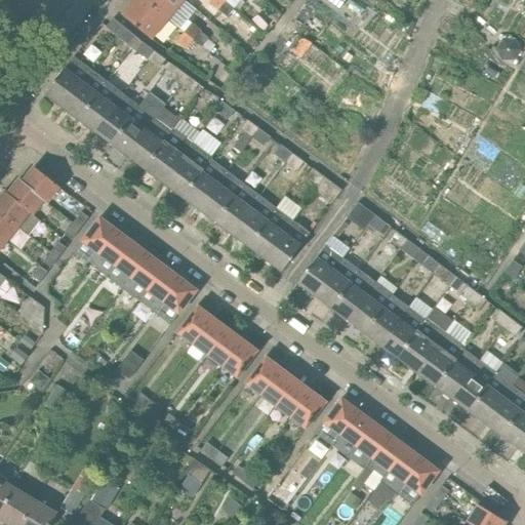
[(168,21),(143,0),(134,0),(122,15),(152,40),(168,21)]
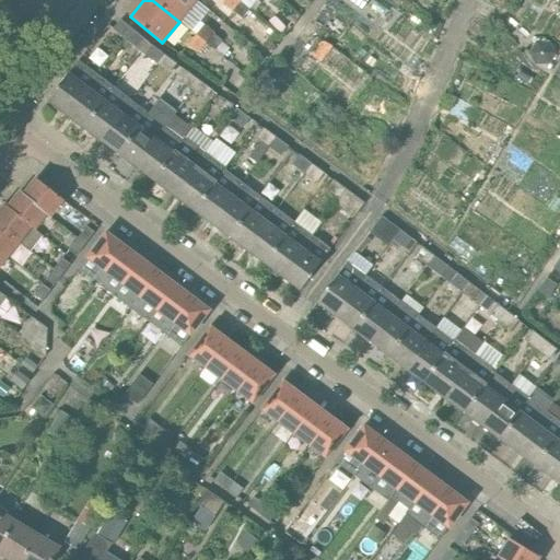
[(152,0),(179,22),(186,13),(197,0),(195,0),(152,0)]
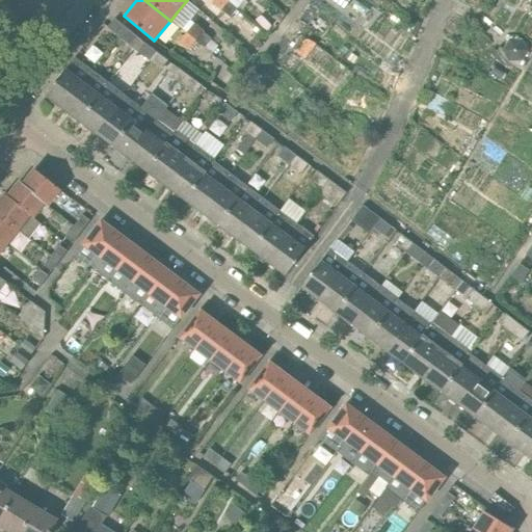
[(185,0),(187,0),(186,0),(211,0),(212,1),(211,3),(219,10),(220,9),(230,18),(237,8),(229,1),(225,0),(185,0)]
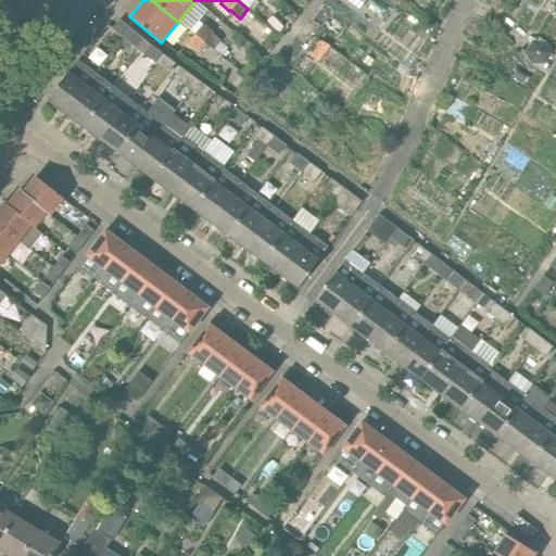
[(348,0),(348,2),(359,10),(366,0),(348,0)]
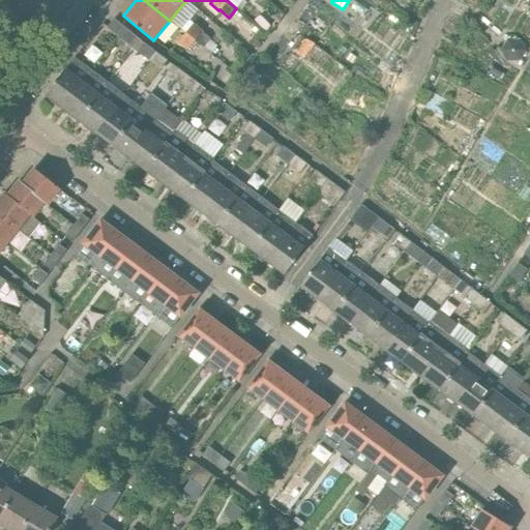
[(118,37),(125,28),(114,19),(107,28),(118,37)]
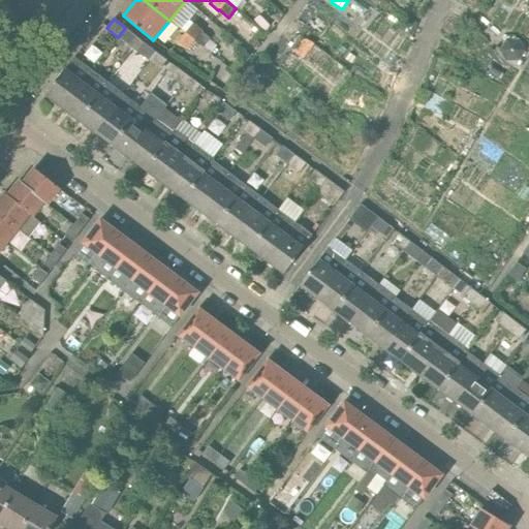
[(201,32),(192,24),(184,33),(194,41),(201,32)]
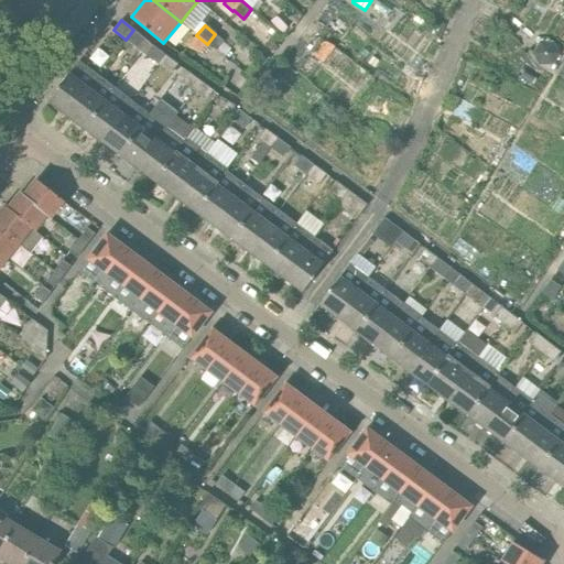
[(145,40),(133,30),(126,40),(138,49),(145,40)]
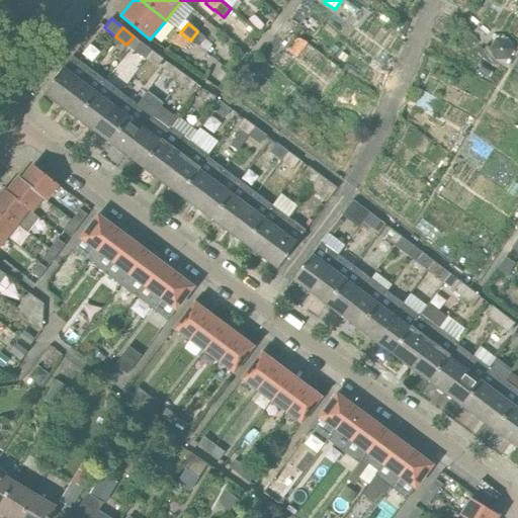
[(197,31),(190,40),(198,47),(205,38),(197,31)]
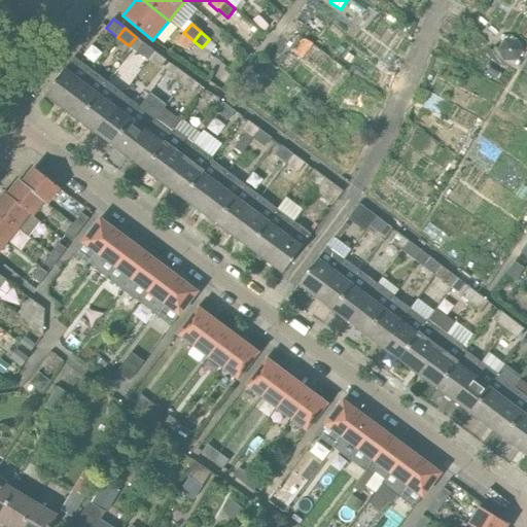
[(194,41),(183,33),(176,42),(186,49),(194,41)]
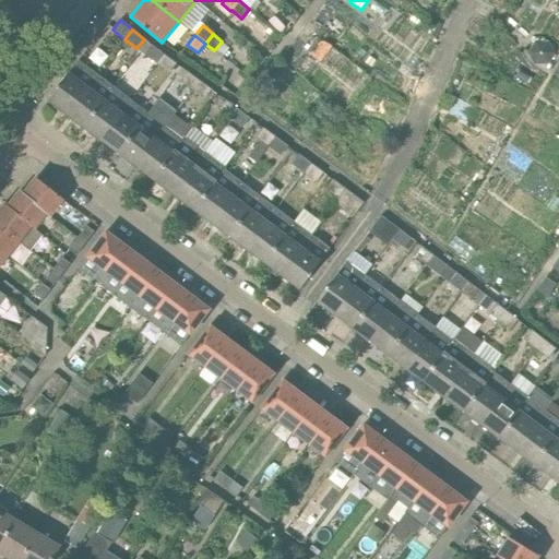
[(547,64),(554,54),(547,42),(534,42),(527,54),(534,64),(547,64)]
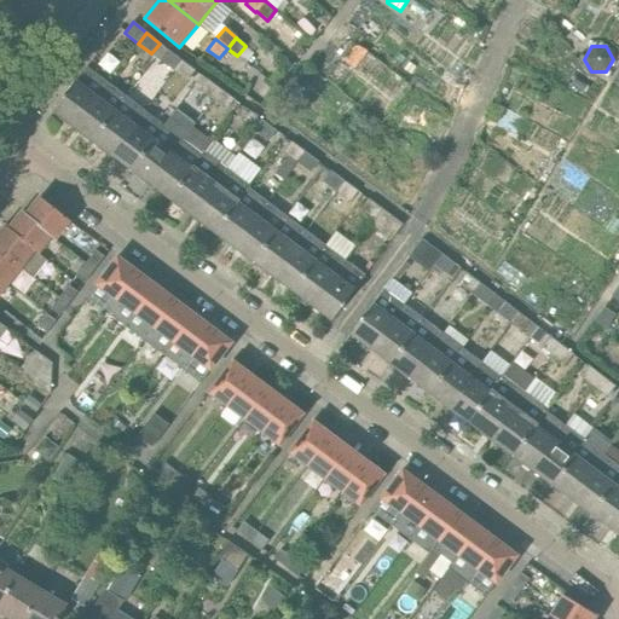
[(174,71),(181,61),(168,51),(160,62),(174,71)]
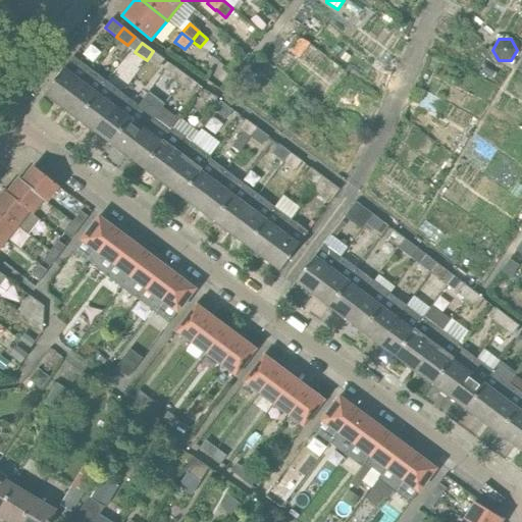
[(153,51),(147,60),(158,68),(164,60),(153,51)]
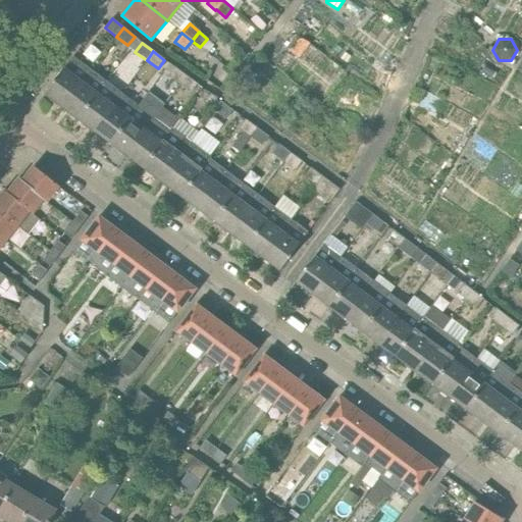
[(45,95),(62,107),(91,69),(73,56),(45,95)]
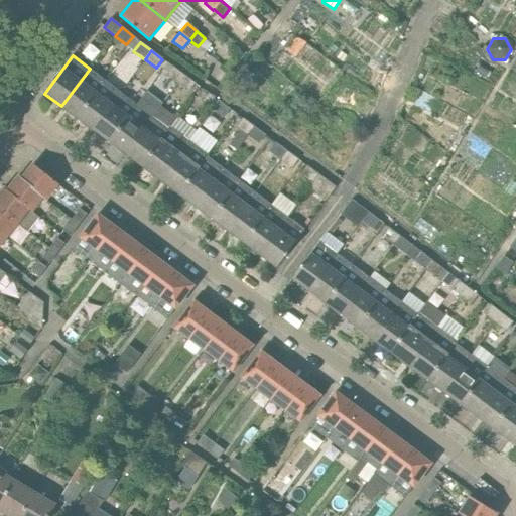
[(177,84),(184,75),(172,67),(166,76),(177,84)]
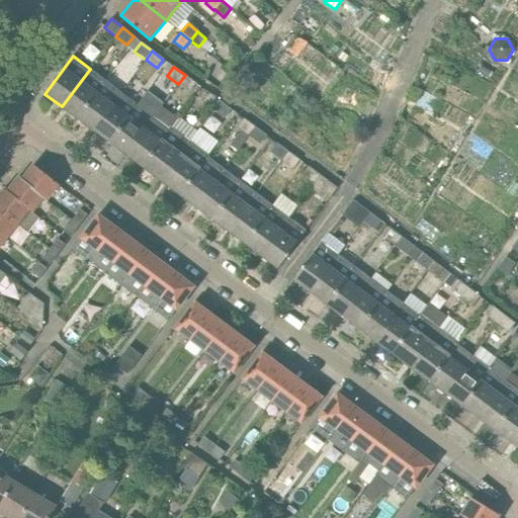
[(90,69),(62,106),(78,118),(106,81),(90,69)]
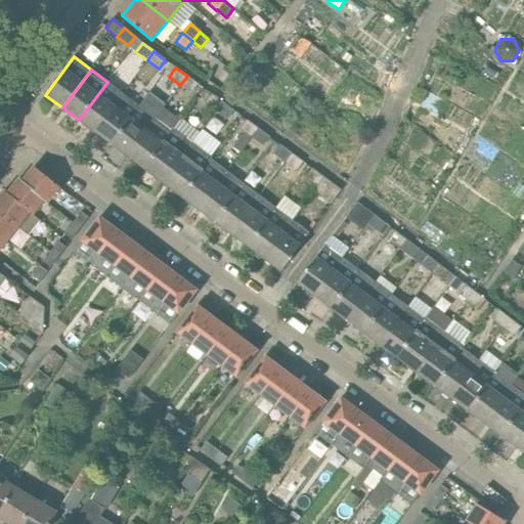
[(187,76),(180,85),(191,93),(199,85),(187,76)]
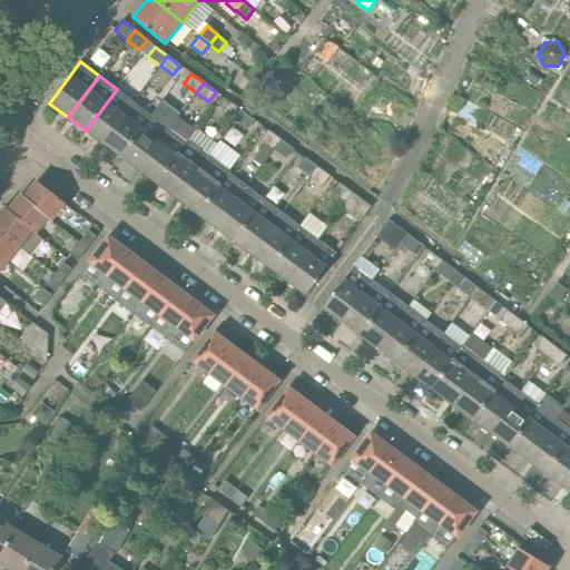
[(117,89),(86,130),(104,144),(135,102),(117,89)]
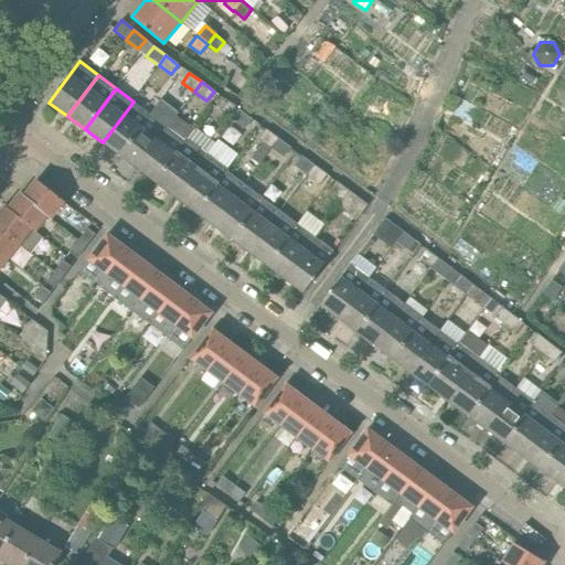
[(134,102),(103,142),(120,156),(150,114),(134,102)]
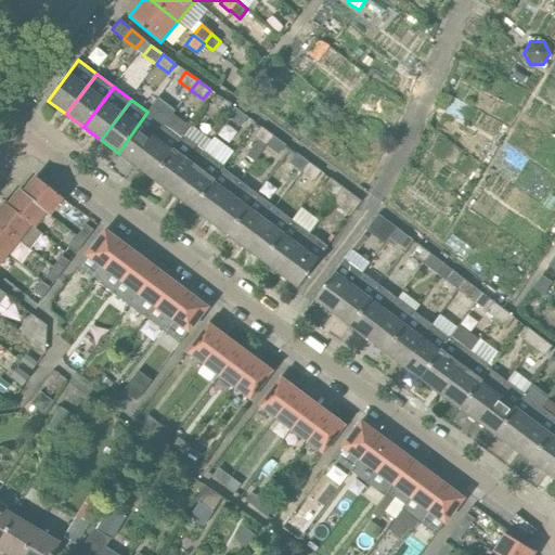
[(229,118),(235,108),(223,100),(217,108),(229,118)]
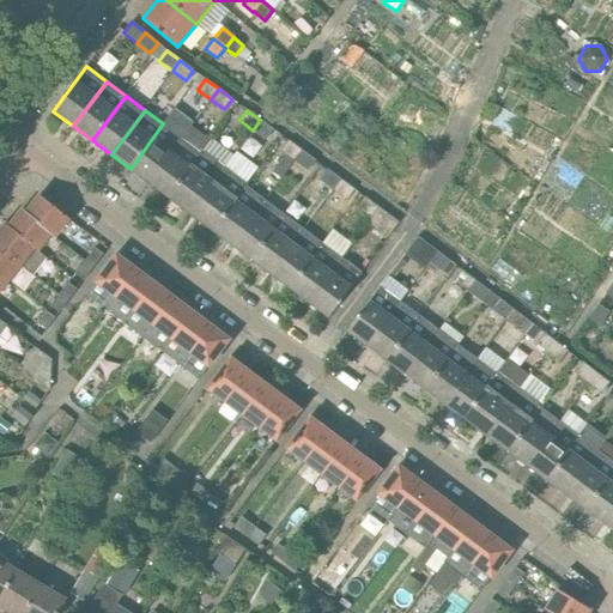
[(260,120),(253,131),(266,140),(274,129),(260,120)]
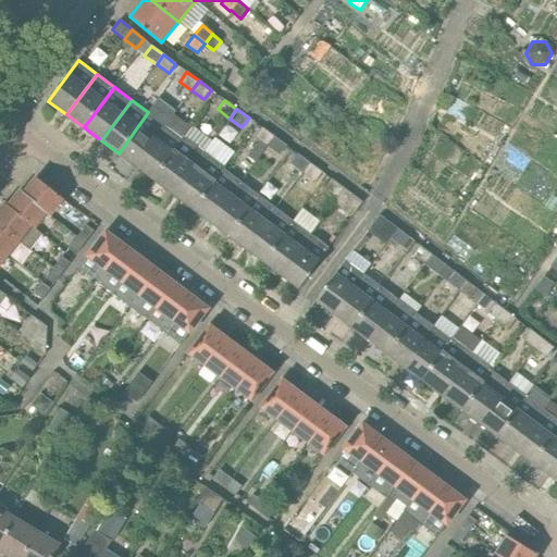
[(148,112),(119,153),(136,166),(165,125),(148,112)]
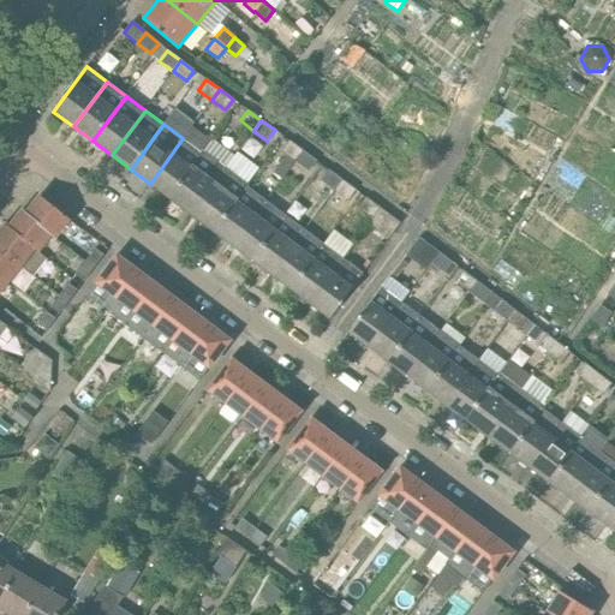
[(183,138),(150,184),(168,198),(202,153),(183,138)]
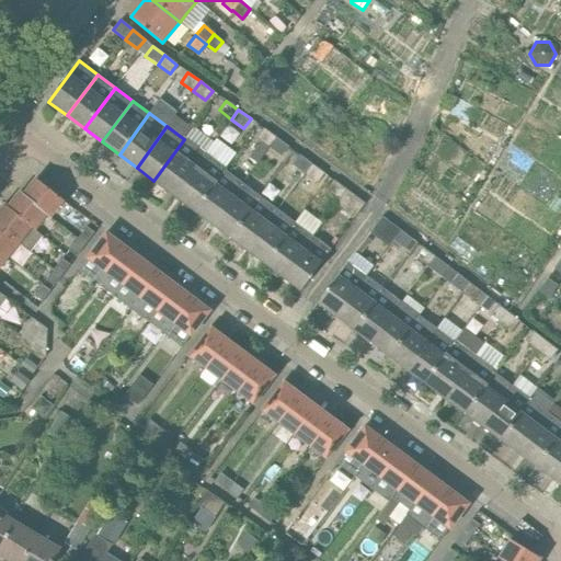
[(270,148),(276,138),(264,129),(256,138),(261,141),(249,157),(258,163),(270,148)]
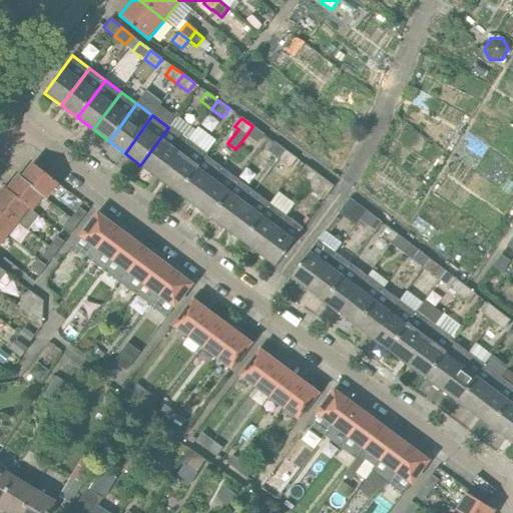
[(168,127),(140,165),(159,179),(188,139),(170,126),(168,127)]
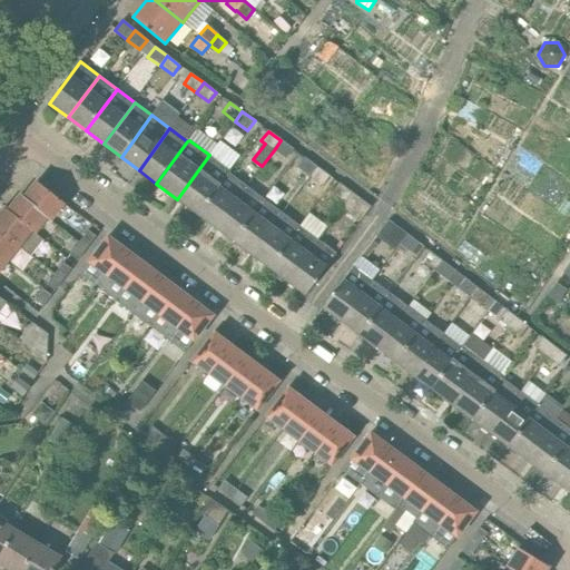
[(281,140),(274,150),(286,159),(293,149),(281,140)]
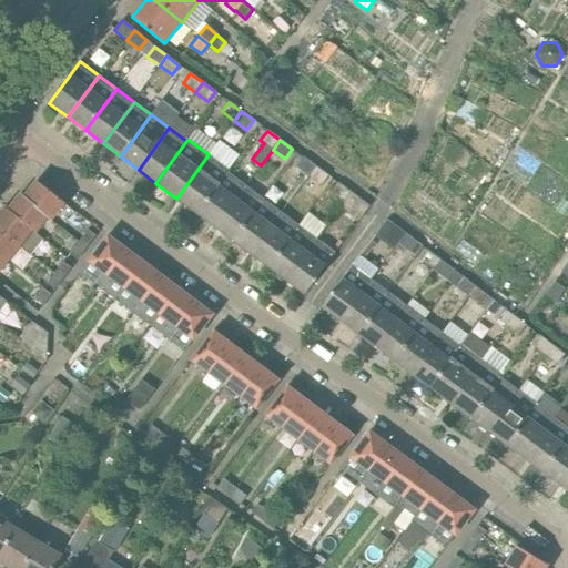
[(277,158),(271,152),(263,163),(270,168),(277,158)]
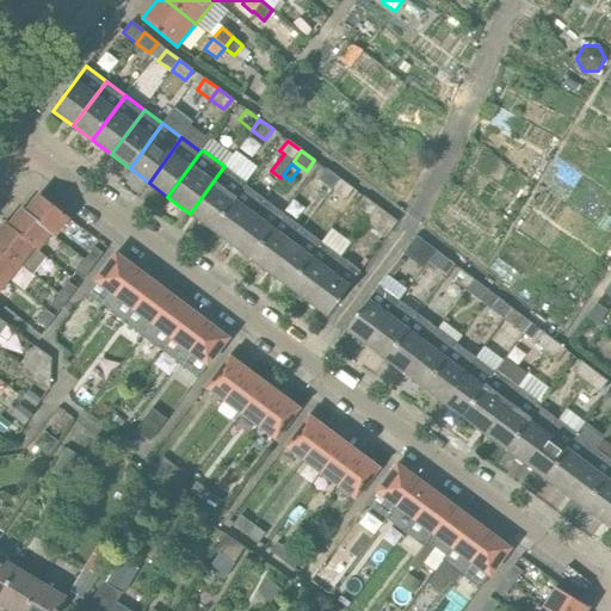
[(224,166),(190,214),(213,230),(247,183),(224,166)]
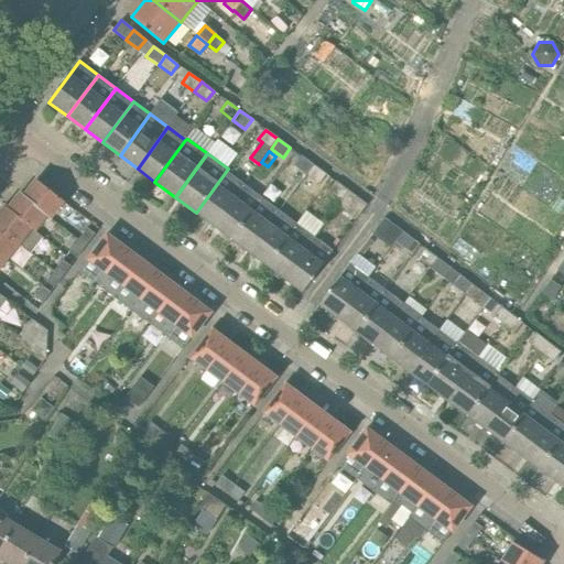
[(306,175),(314,165),(302,156),(294,165),(306,175)]
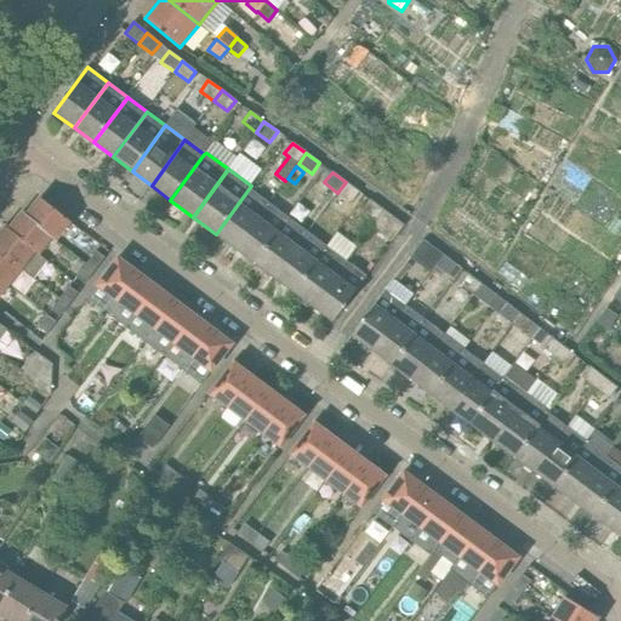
[(359,192),(346,182),(337,193),(352,203),(359,192)]
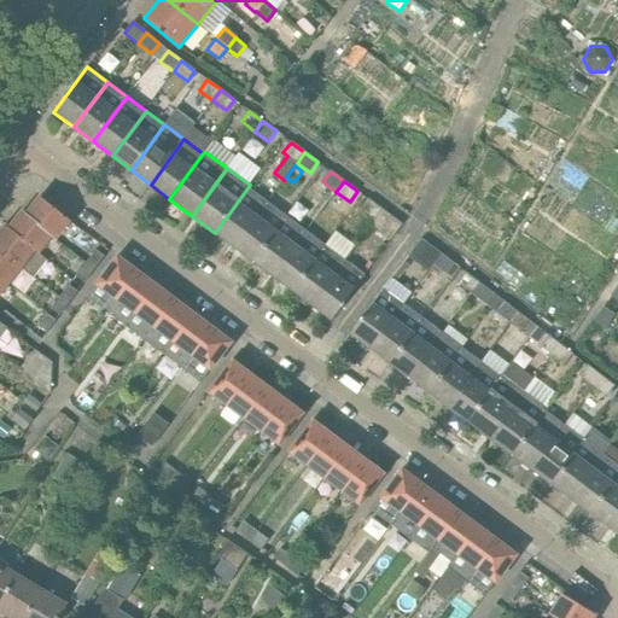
[(250,185),(215,233),(234,248),(267,202),(249,188),(251,186),(250,185)]
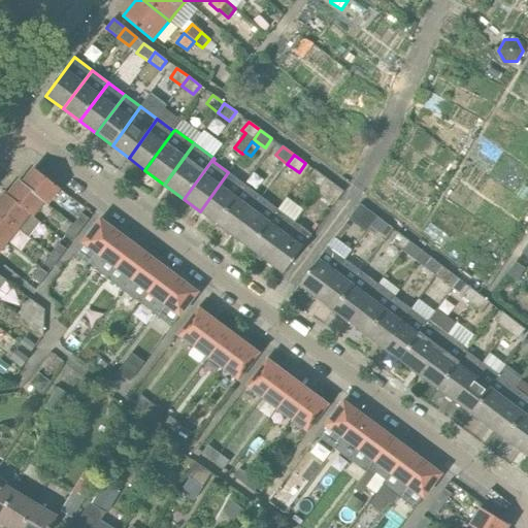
[(22,184),(44,201),(48,204),(60,189),(33,168),(22,184)]
